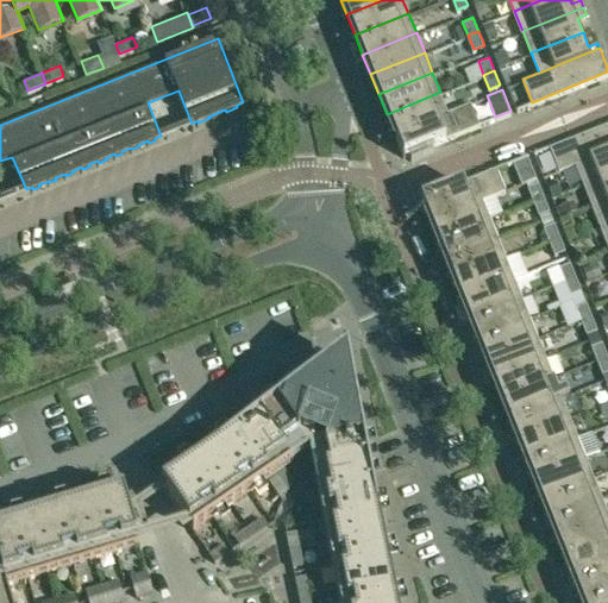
[(440,92),(387,114),(394,133),(434,118),(471,102),(471,101),(447,111),(440,92)]
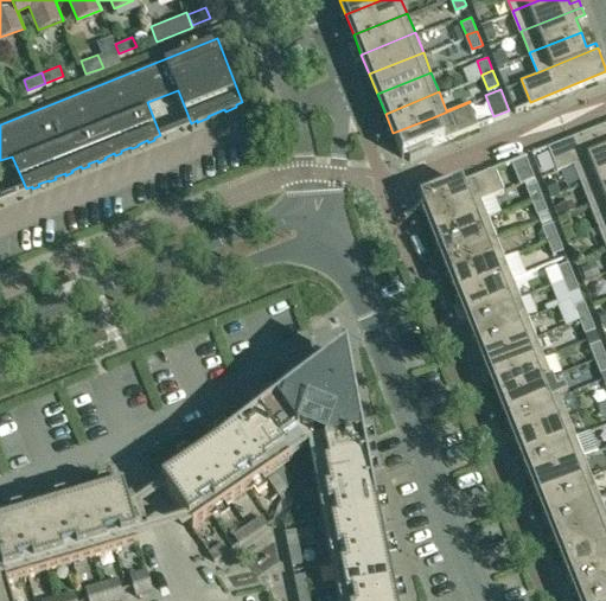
[(433,117),(442,138),(478,123),(470,102),(433,117)]
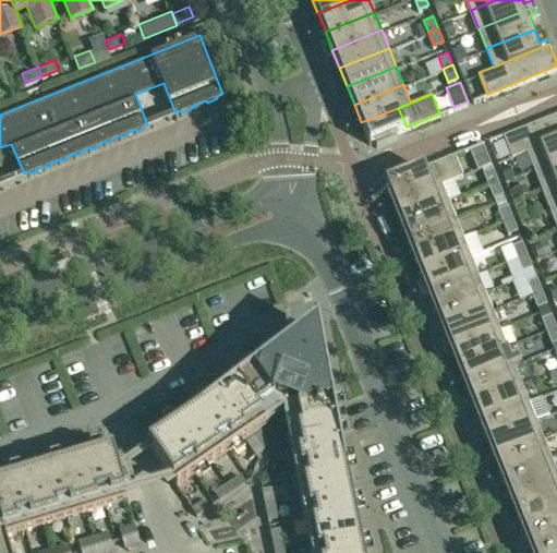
[(398,108),(361,122),(362,124),(363,123),(371,142),(407,127),(398,108)]
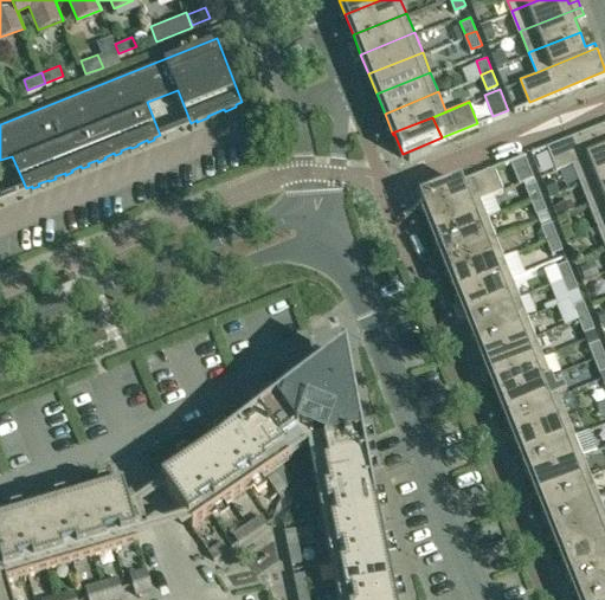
[(604,121),(547,144),(557,168),(573,162),(604,148),(604,121)]
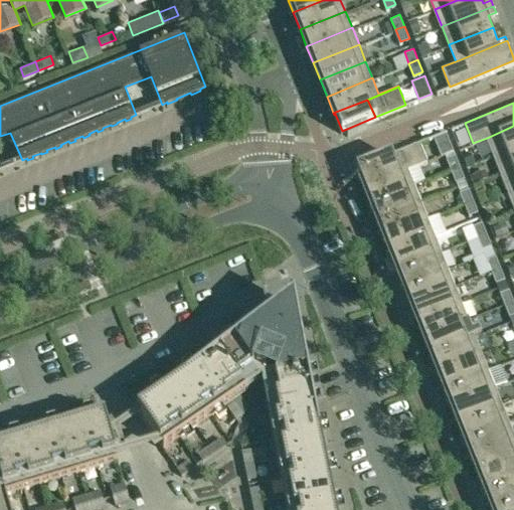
[(494,156),(513,147),(513,126),(487,138),(494,156)]
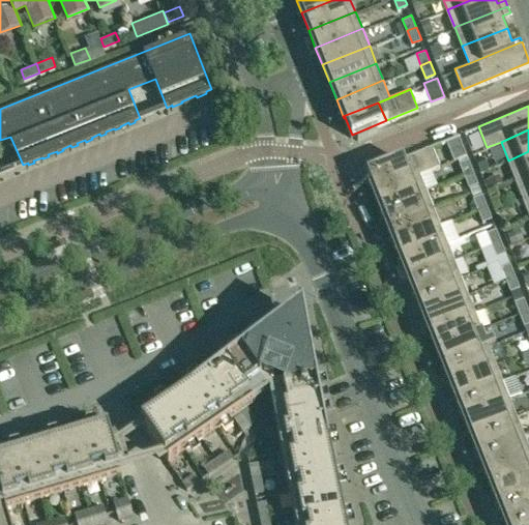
[(459,135),(446,139),(454,158),(467,153),(459,135)]
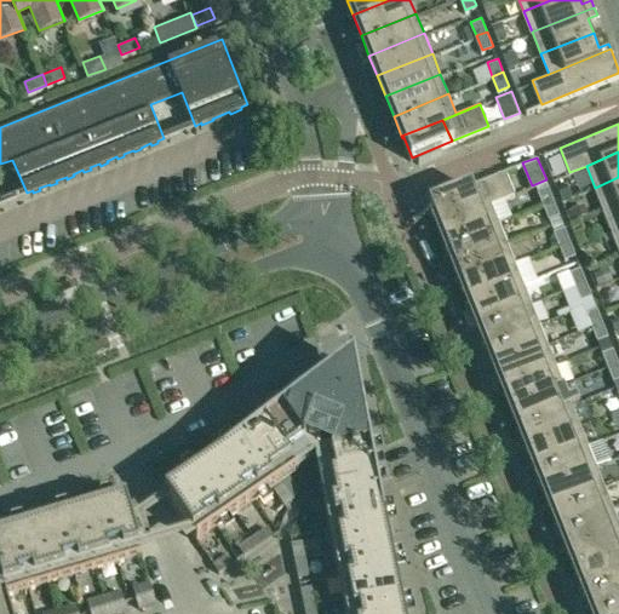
[(505,170),(468,184),(476,206),(514,190),(505,170)]
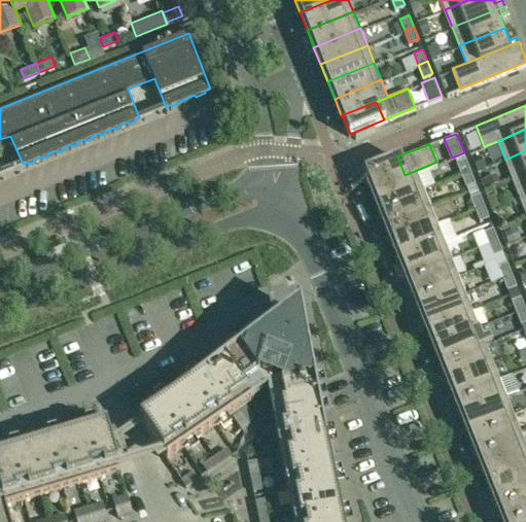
[(525,150),(505,160),(513,177),(525,171),(525,150)]
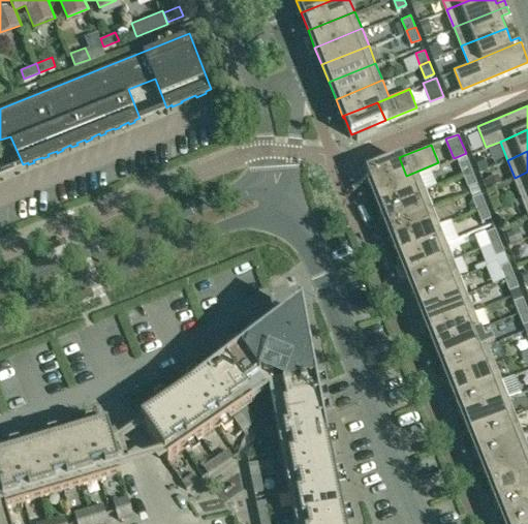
[(371,188),(372,189),(406,176),(399,157),(366,171),(373,188),(371,188)]
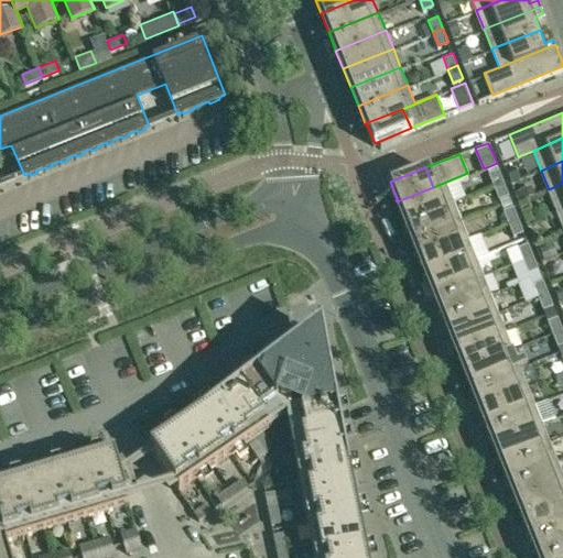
[(488,172),(494,184),(504,181),(498,167),(488,172)]
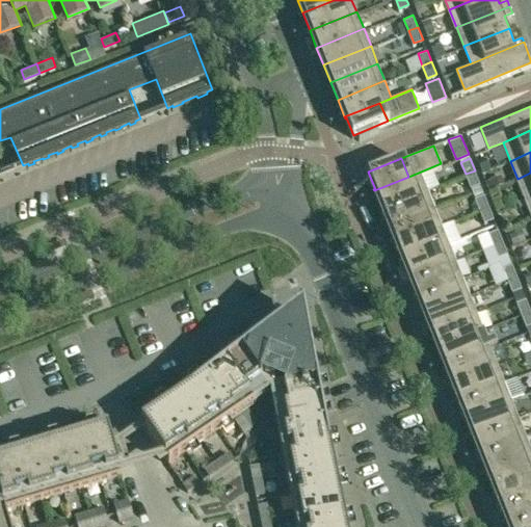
[(374,190),(380,208),(428,189),(422,173),(442,165),(441,163),(408,177),(374,190)]
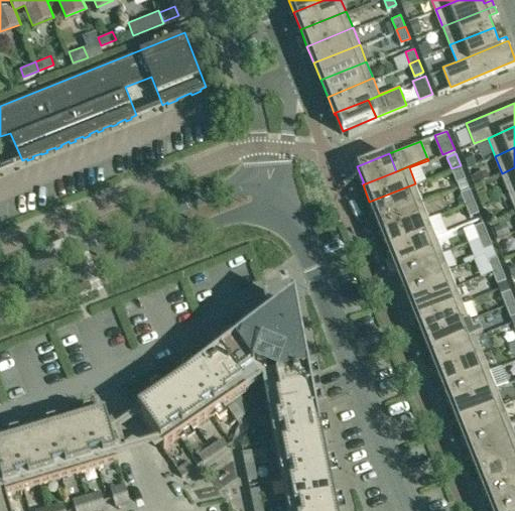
[(461,165),(452,168),(457,180),(466,177),(461,165)]
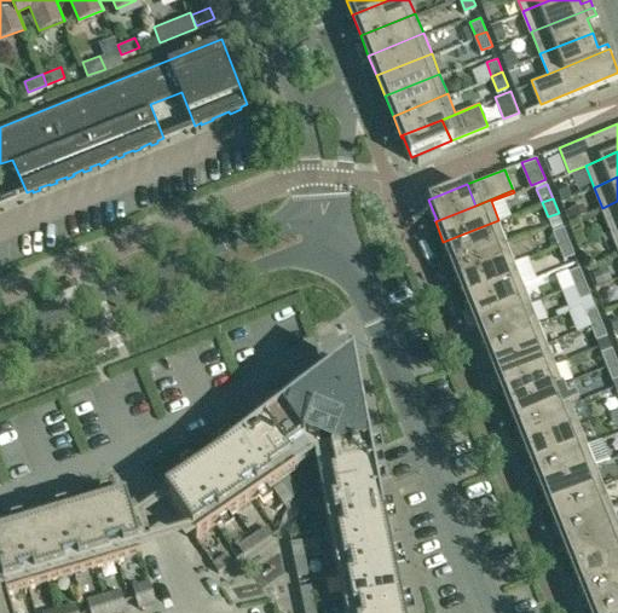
[(611,230),(617,227),(617,201),(602,208),(611,230)]
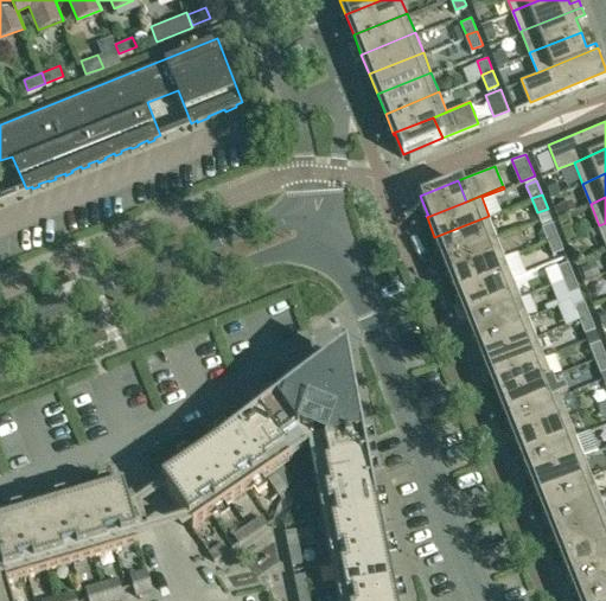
[(497,236),(489,216),(434,237),(442,257),(497,236)]
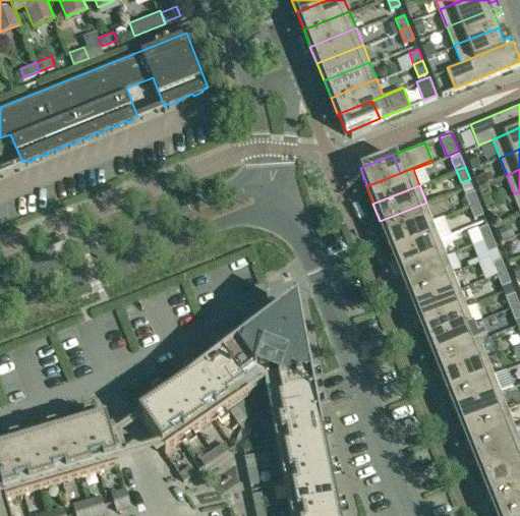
[(465,192),(469,205),(478,201),(474,189),(465,192)]
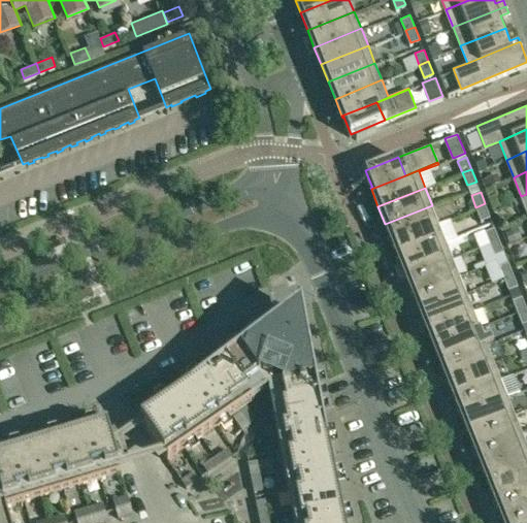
[(485,203),(475,207),(481,220),(490,216),(485,203)]
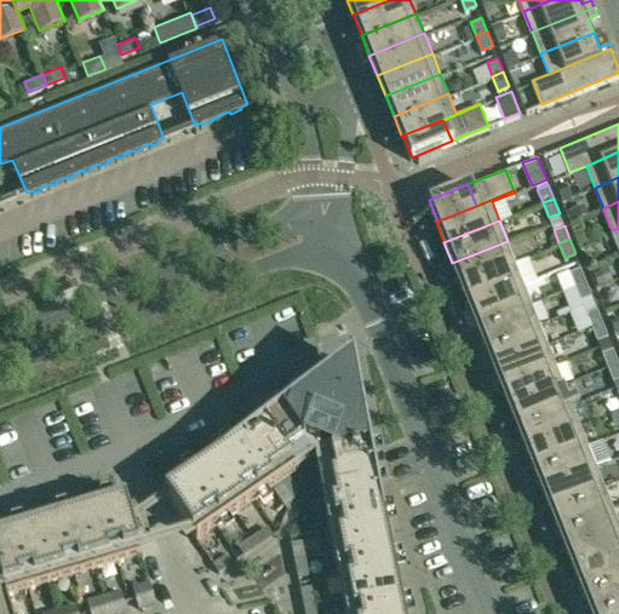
[(452,263),(460,282),(515,260),(508,241),(452,263)]
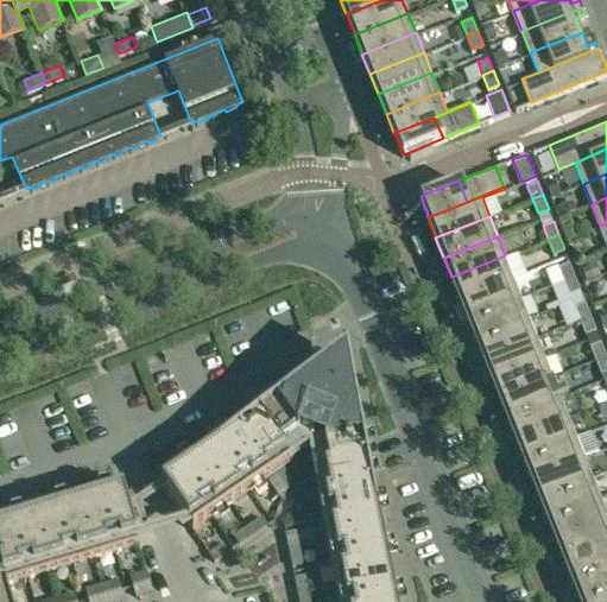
[(505,255),(451,277),(460,297),(513,276),(505,255)]
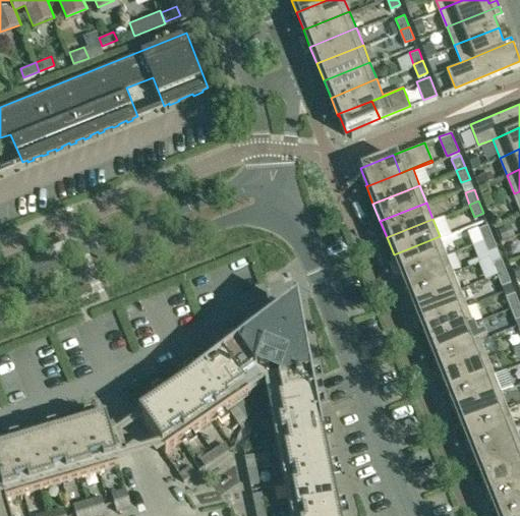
[(478,227),(483,238),(493,235),(487,223),(478,227)]
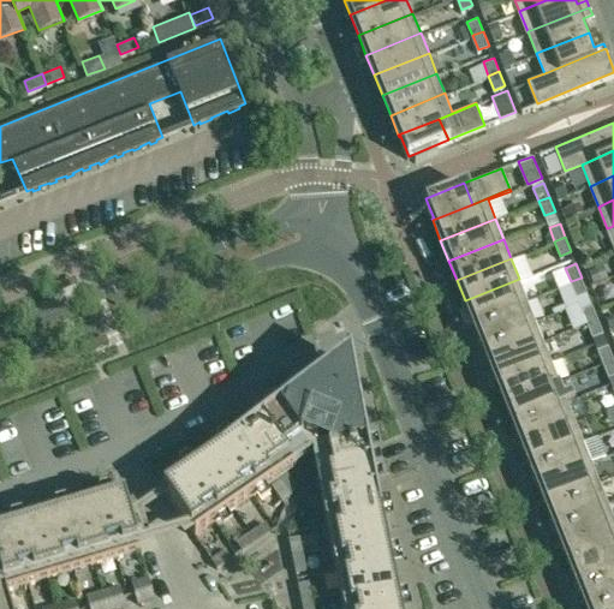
[(582,278),(571,281),(577,296),(588,291),(582,278)]
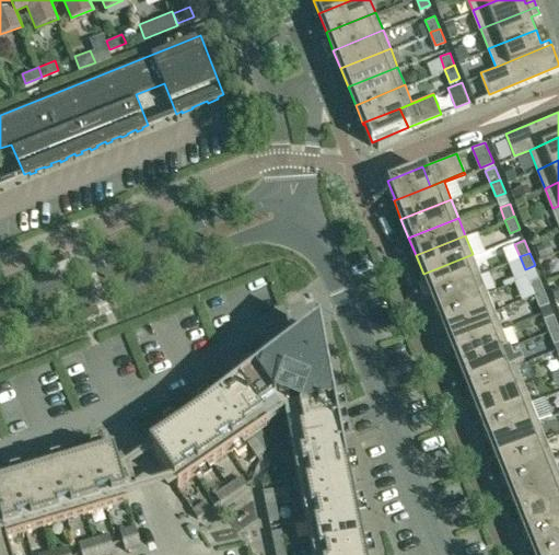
[(423,274),(430,292),(480,273),(473,254),(423,274)]
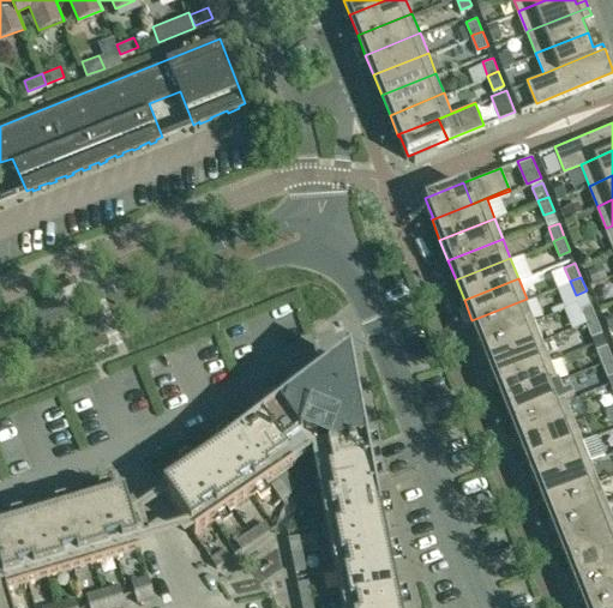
[(472,320),(480,341),(534,318),(527,299),(472,320)]
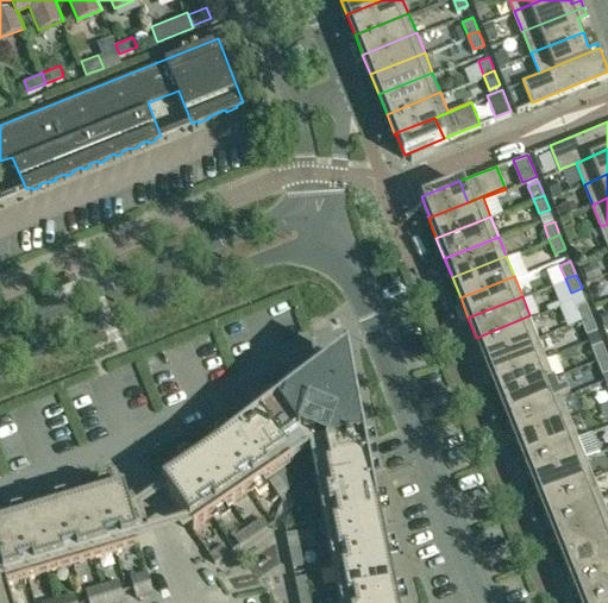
[(576,305),(581,319),(591,314),(585,300),(576,305)]
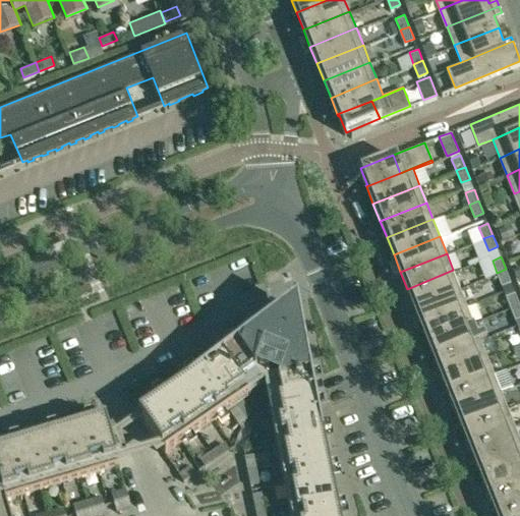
[(506,269),(497,273),(502,284),(511,281),(506,269)]
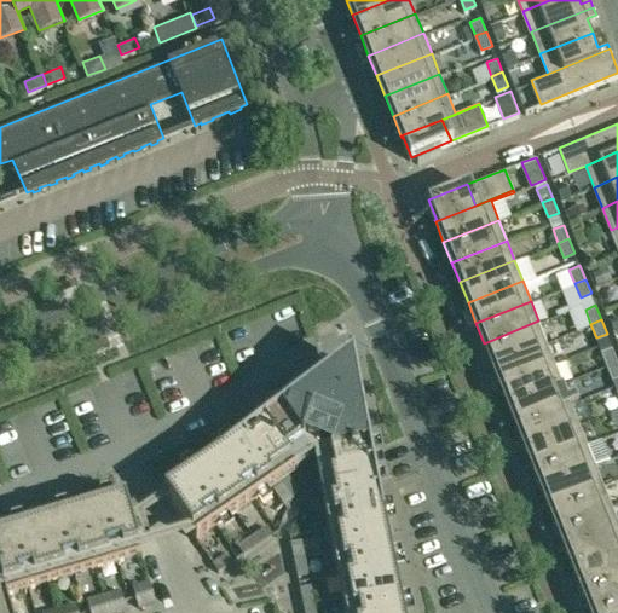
[(484,343),(492,363),(547,341),(538,321),(484,343)]
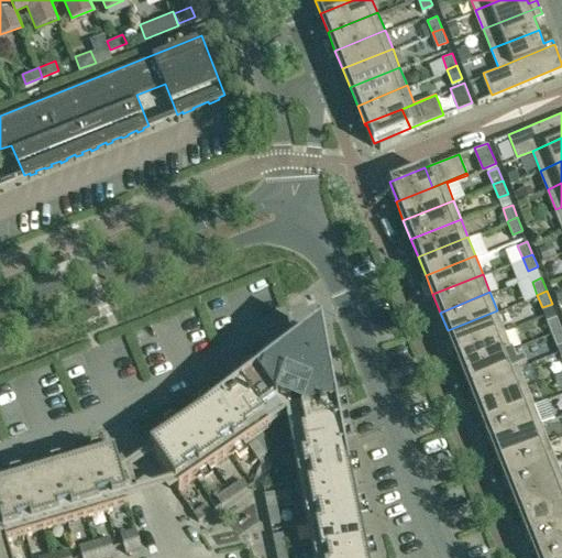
[(448,330),(454,349),(505,329),(497,310),(448,330)]
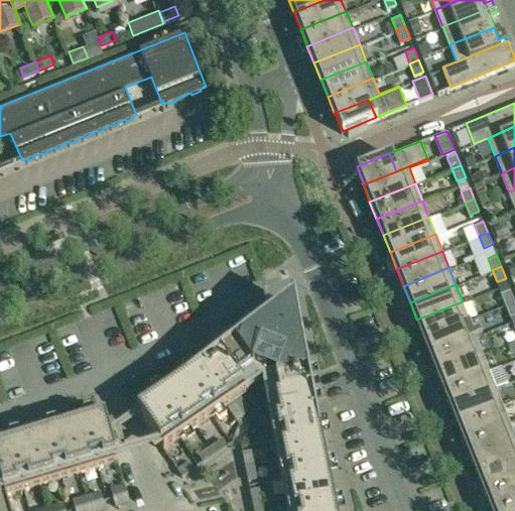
[(501,291),(506,303),(514,299),(514,297),(510,288),(501,291)]
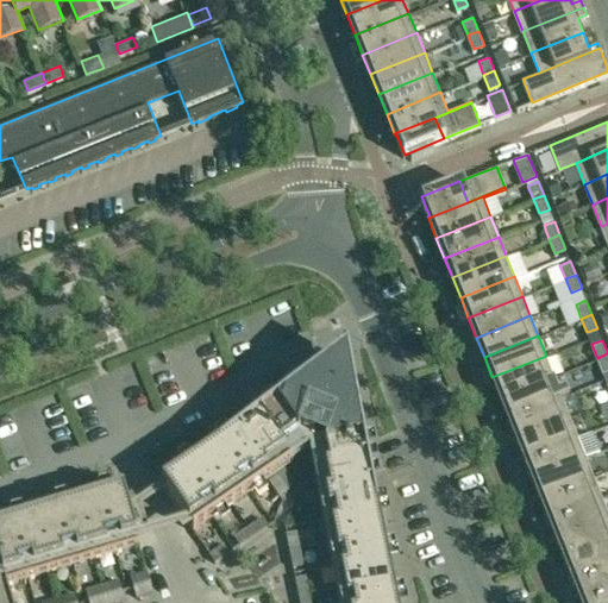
[(607,353),(597,358),(602,372),(607,370),(607,353)]
